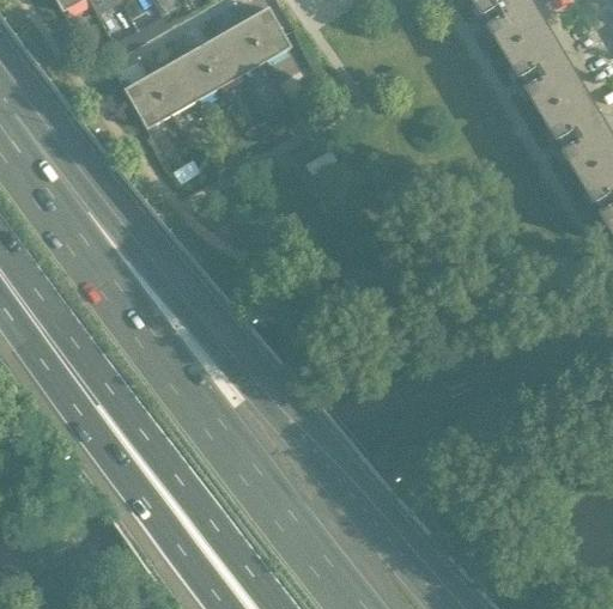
[(55,0),(62,11),(82,0),(55,0)]
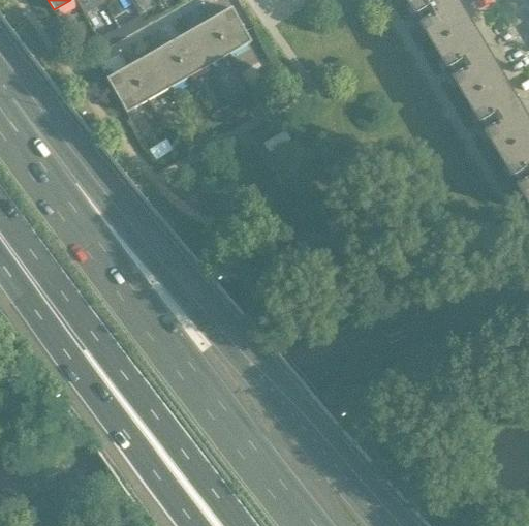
[(468,25),(453,0),(407,0),(434,44),(468,25)]
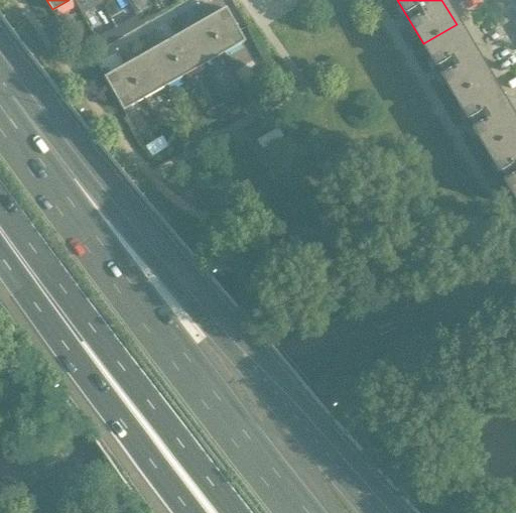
[(225,6),(204,17),(223,50),(244,38),(225,6)]
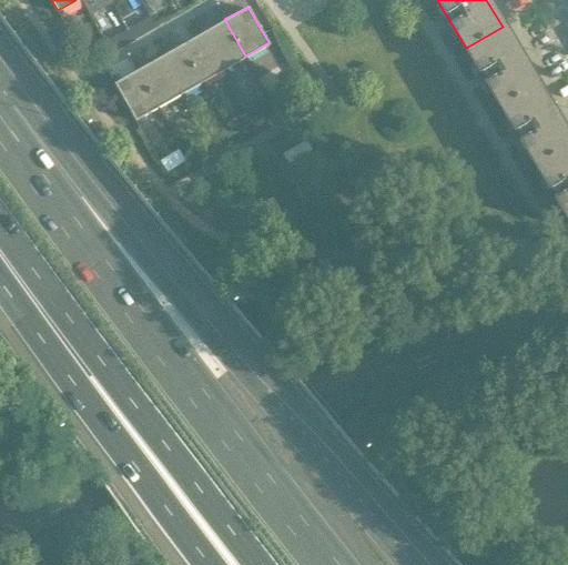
[(224,19),(203,32),(223,69),(245,56),(224,19)]
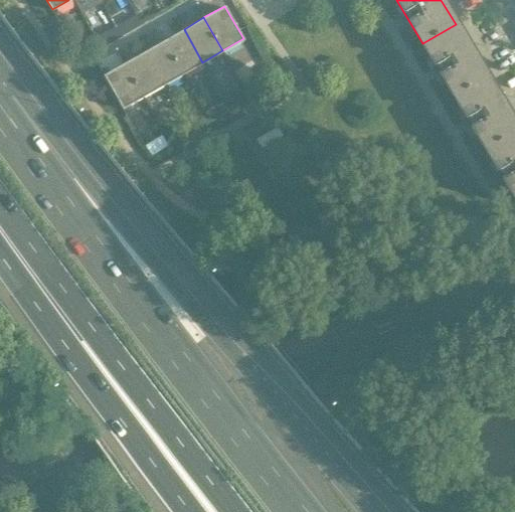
[(487,76),(456,24),(422,43),(455,96),(487,76)]
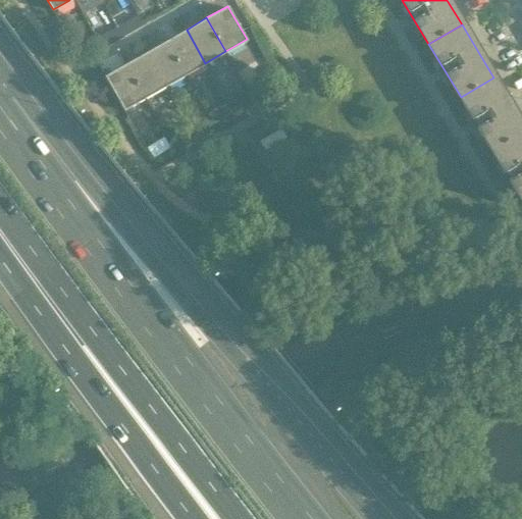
[(187,30),(165,41),(185,74),(205,63),(187,30)]
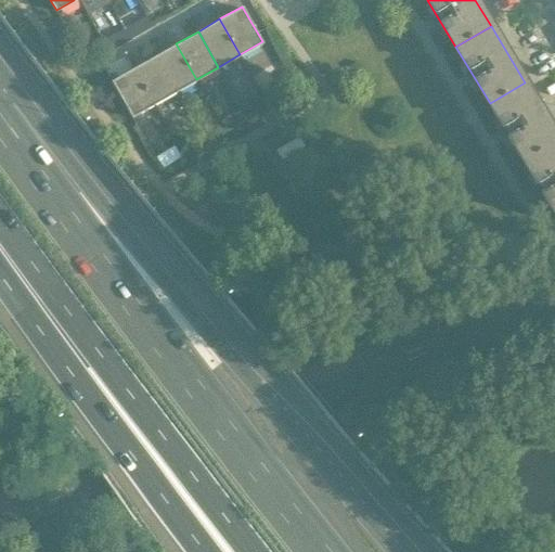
[(176,43),(155,56),(175,91),(196,79),(176,43)]
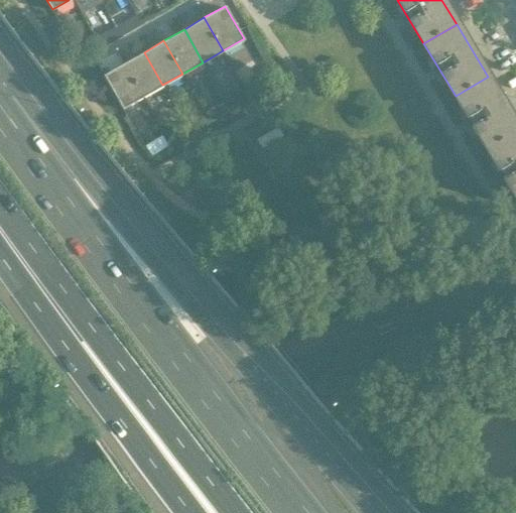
[(144,52),(124,63),(142,97),(162,85),(144,52)]
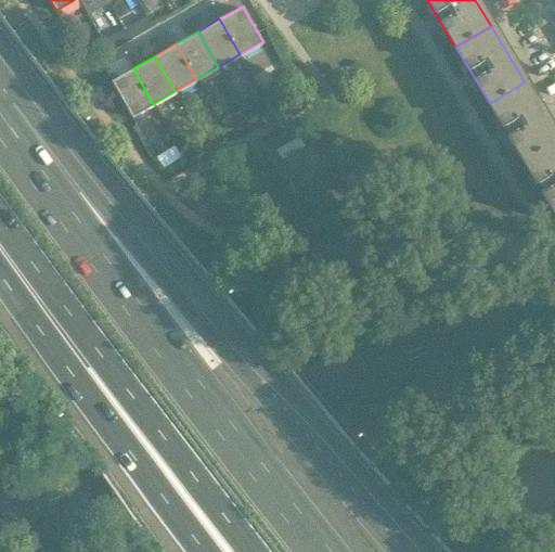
[(357,60),(349,63),(353,71),(360,66),(357,60)]
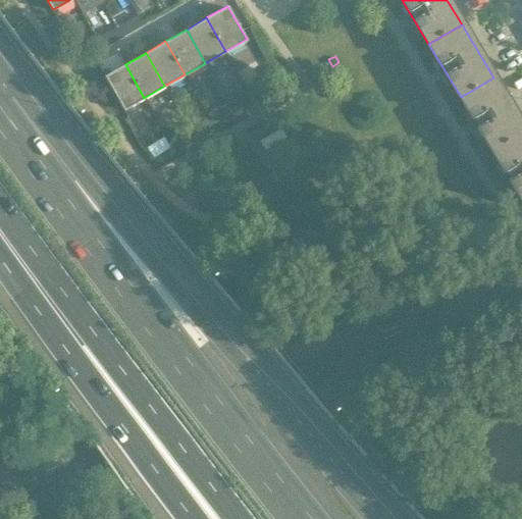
[(125,64),(105,75),(124,109),(144,98),(125,64)]
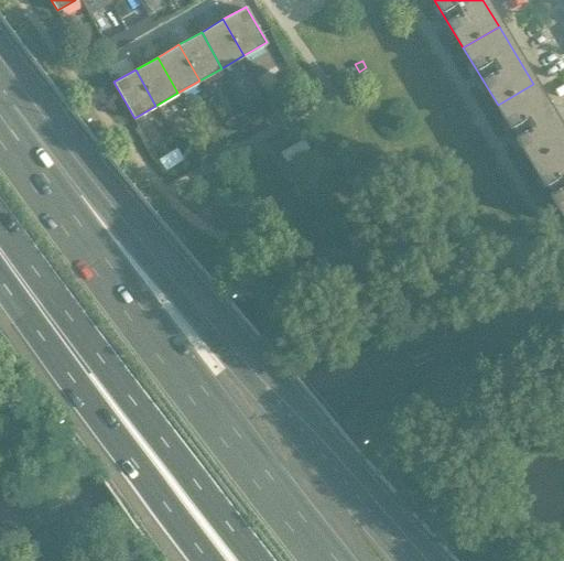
[(563,141),(563,135),(533,84),(498,105),(531,161),(563,141)]
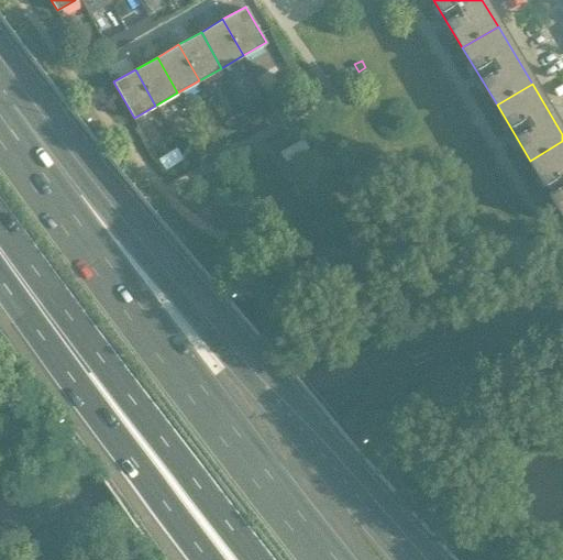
[(266,97),(245,109),(251,121),(273,109),(266,97)]
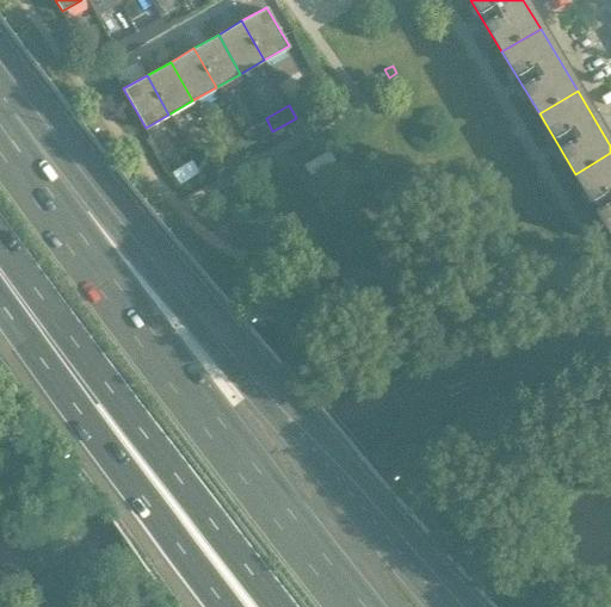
[(250,144),(272,131),(266,118),(257,124),(255,123),(242,131),(250,144)]
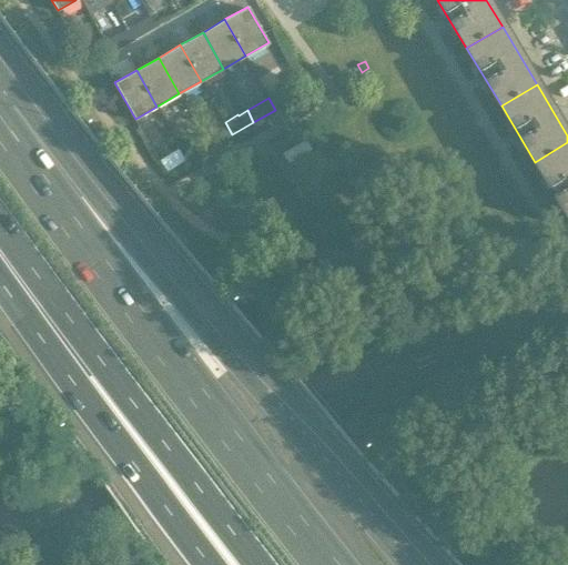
[(305,139),(282,152),(287,161),(311,149),(305,139)]
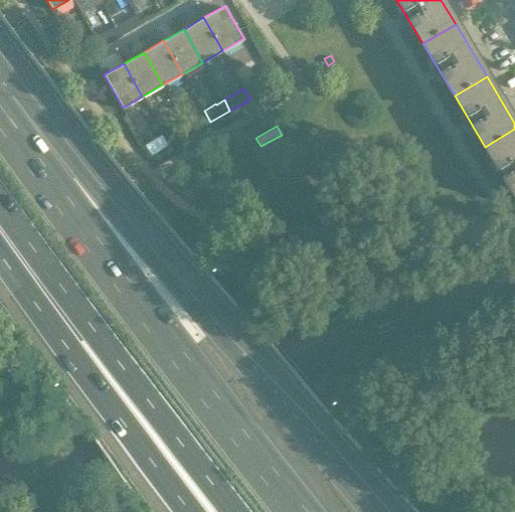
[(171,141),(182,136),(178,128),(167,134),(171,141)]
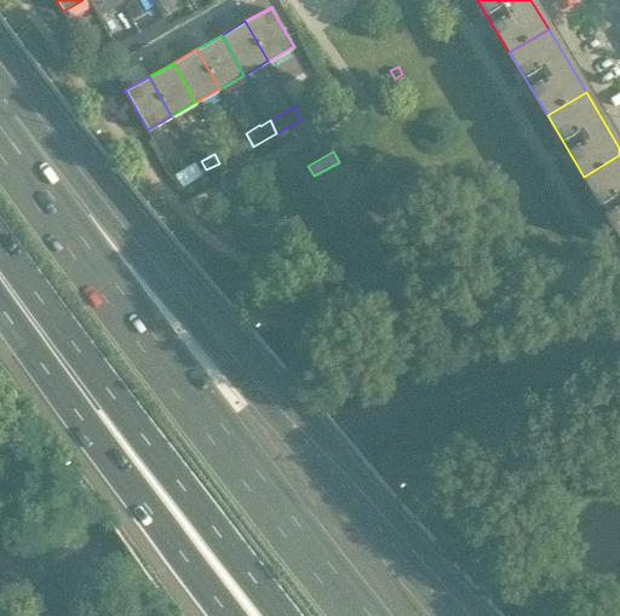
[(619,155),(584,177),(619,237),(619,155)]
